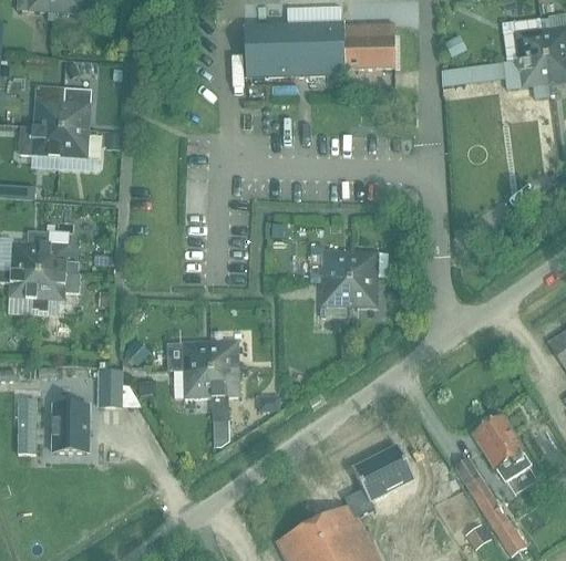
[(17,0),(17,8),(49,9),(48,18),(54,19),(55,0),(17,0)]
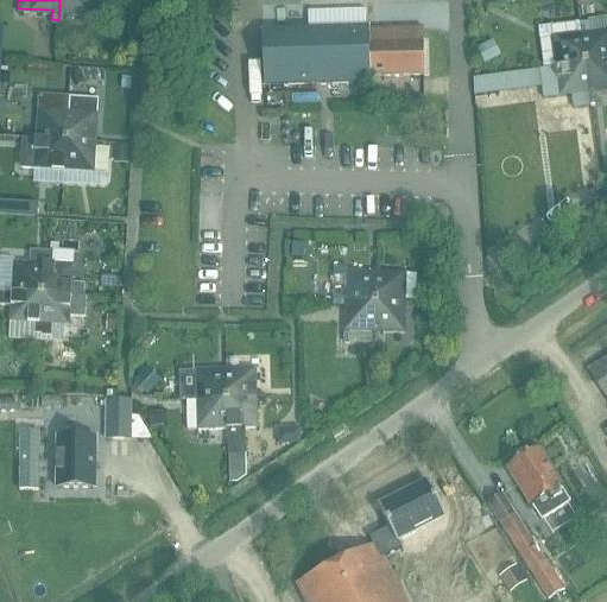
[(59,0),(58,20),(63,20),(64,11),(89,13),(90,0),(59,0)]
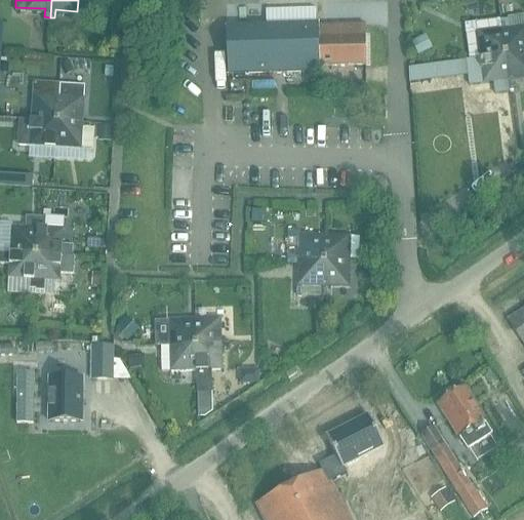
[(504,2),(472,6),(473,14),(505,11),(504,2)]
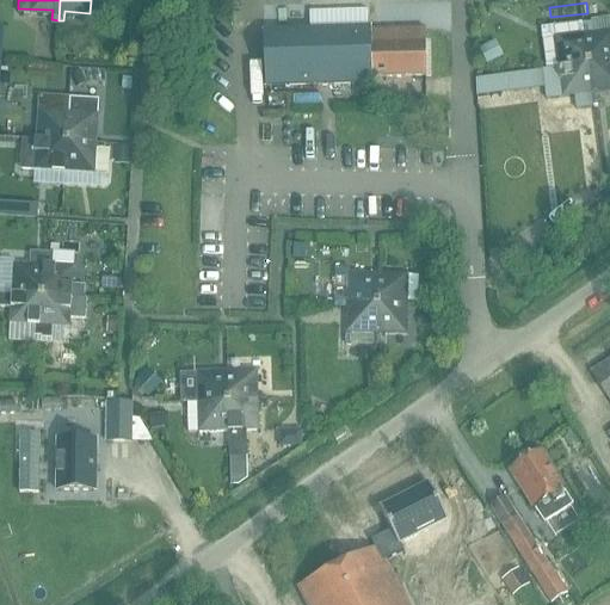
[(587,59),(584,30),(581,18),(540,23),(546,65),(559,63),(587,59)]
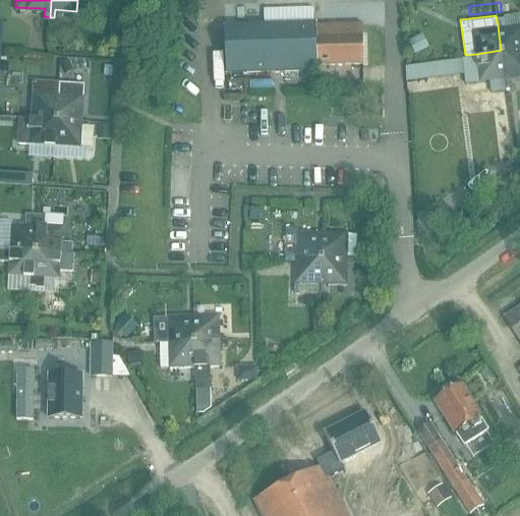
[(315,20),(225,23),(226,70),(316,68),(316,63),(315,22),(315,20)]
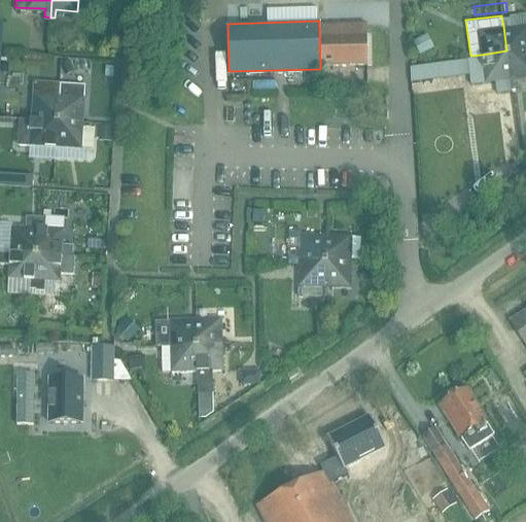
[(320,64),(366,62),(365,29),(365,22),(319,23),(320,64)]
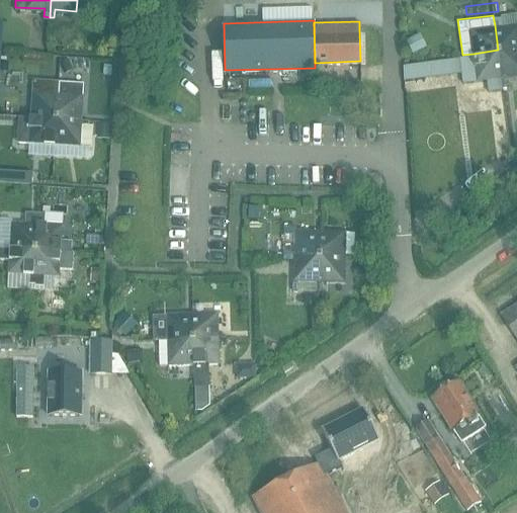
[(516,22),(502,24),(495,25),(498,50),(516,47),(516,22)]
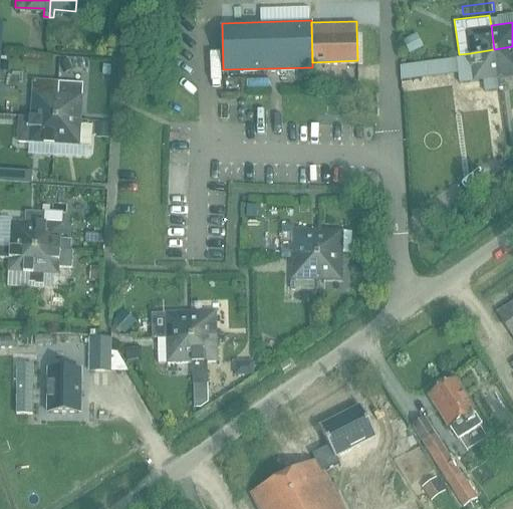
[(512,46),(494,49),(497,74),(512,72),(512,46)]
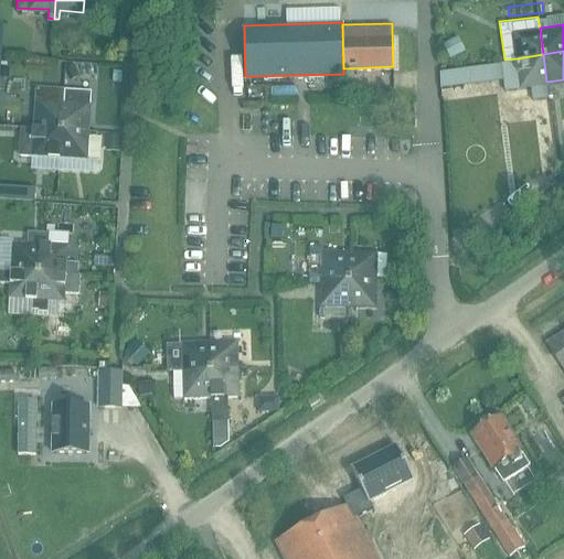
[(504,60),(500,61),(506,104),(524,101),(522,85),(546,82),(543,54),(517,58),(504,60)]
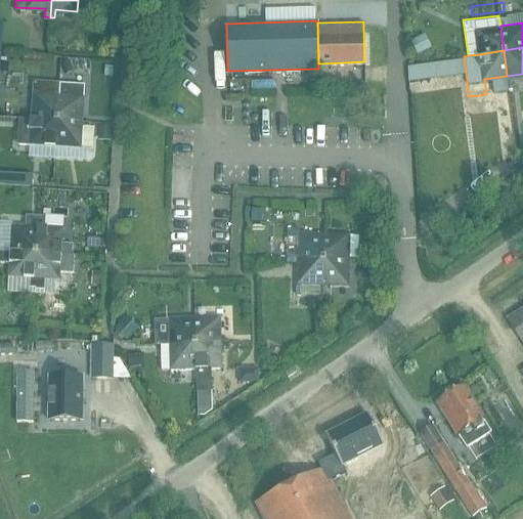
[(34,78),(32,116),(56,117),(58,91),(59,80),(34,78)]
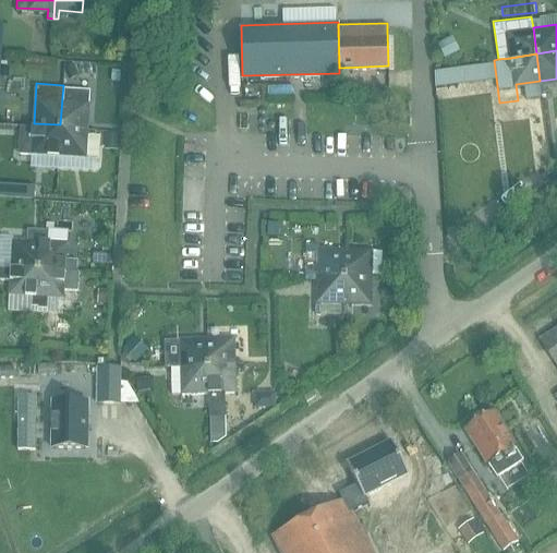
[(62,97),(60,124),(87,127),(87,125),(89,99),(91,87),(63,85),(62,97)]
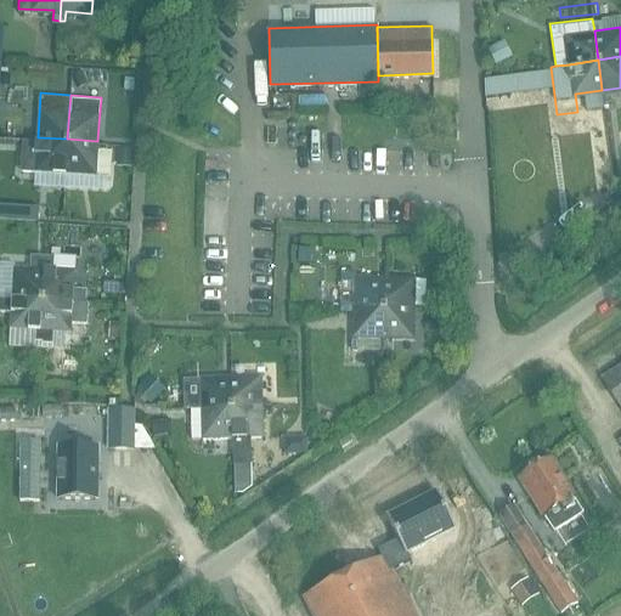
[(23,136),(22,167),(65,169),(67,139),(38,137),(23,136)]
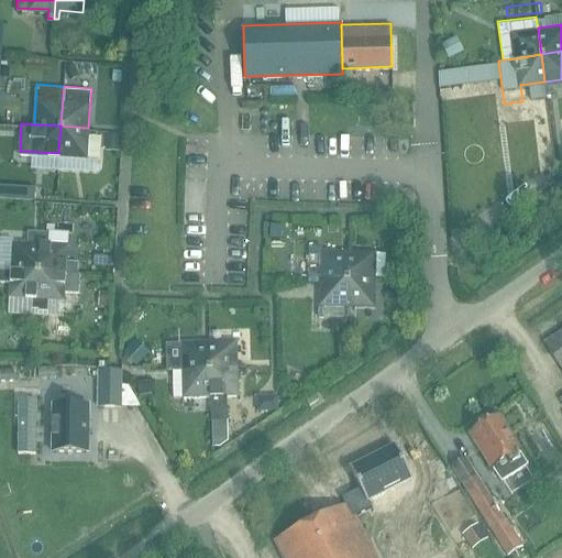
[(61,126),(58,153),(87,155),(88,131),(97,132),(98,128),(88,127),(88,128),(61,126)]
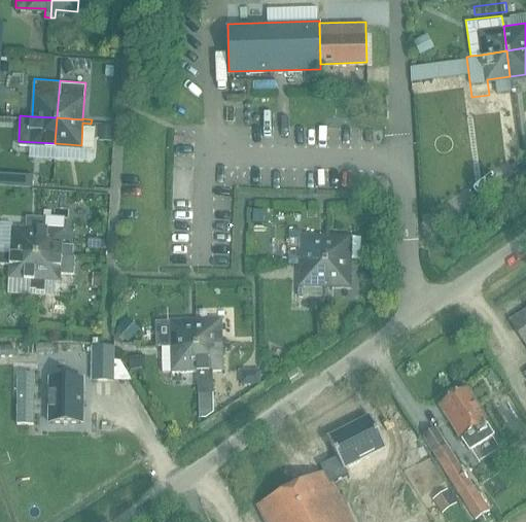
[(10,174),(9,185),(32,186),(33,180),(33,175),(10,174)]
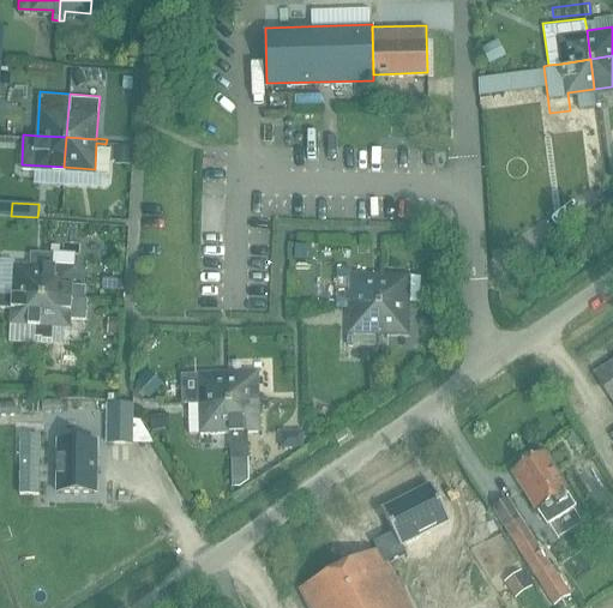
[(86,212),(59,214),(59,247),(86,247),(86,212)]
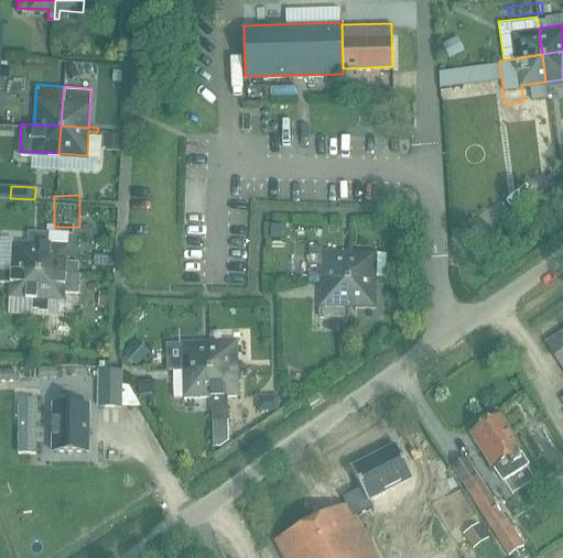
[(0,265),(38,267),(39,240),(13,239),(12,260),(0,259),(0,265)]
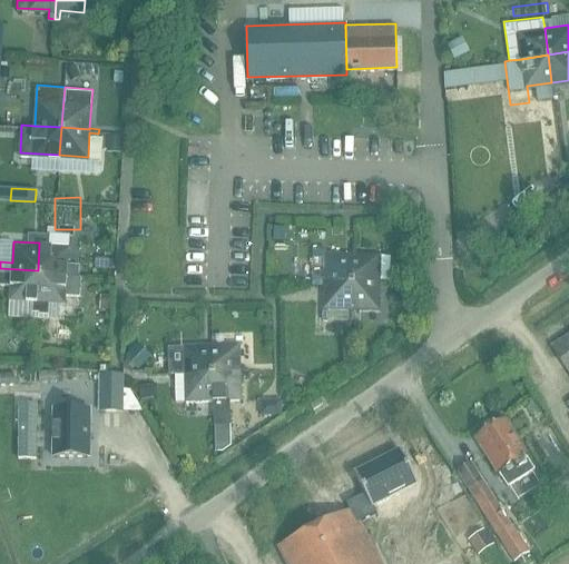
[(67,245),(39,243),(38,270),(66,273),(78,274),(79,263),(66,261),(67,245)]
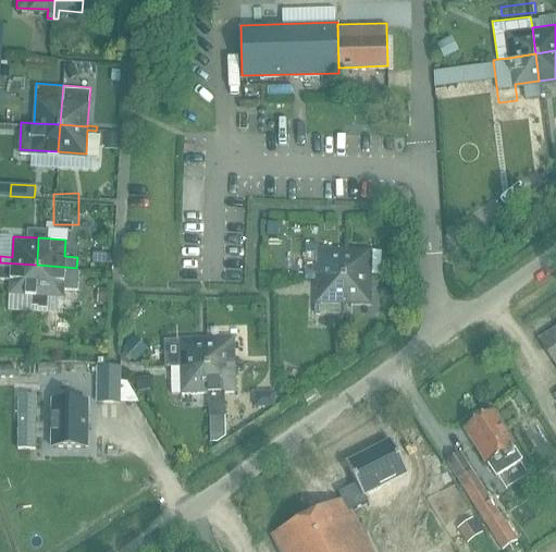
[(305,272),(343,273),(344,246),(317,246),(317,241),(305,241),(305,272)]
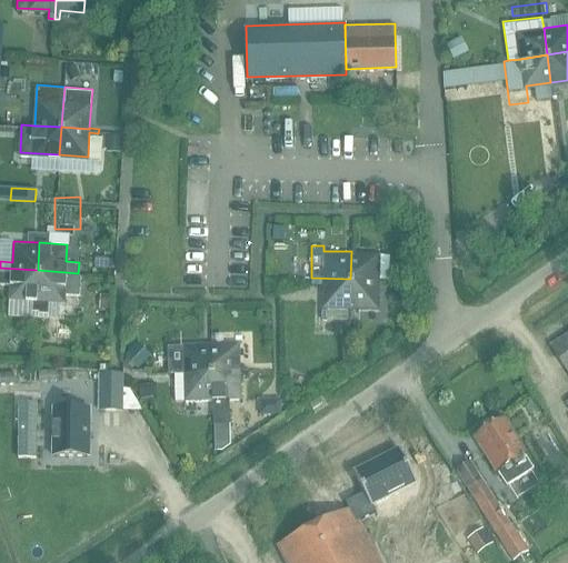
[(351,251),(350,279),(378,280),(379,252),(351,251)]
